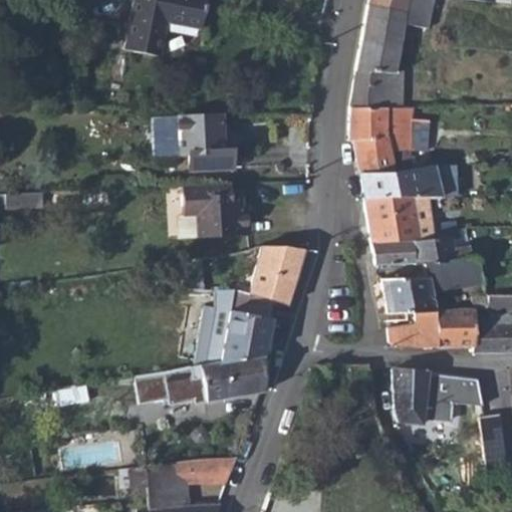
[(134,0),(124,53),(158,59),(165,26),(199,33),(206,0),(134,0)]
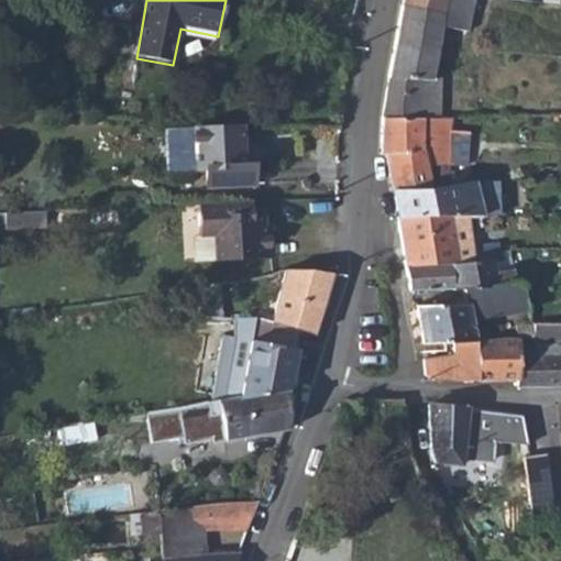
[(405,9),(392,76),(435,78),(443,26),(468,32),(473,6),(479,7),(480,0),(448,0),(446,17),(405,9)]
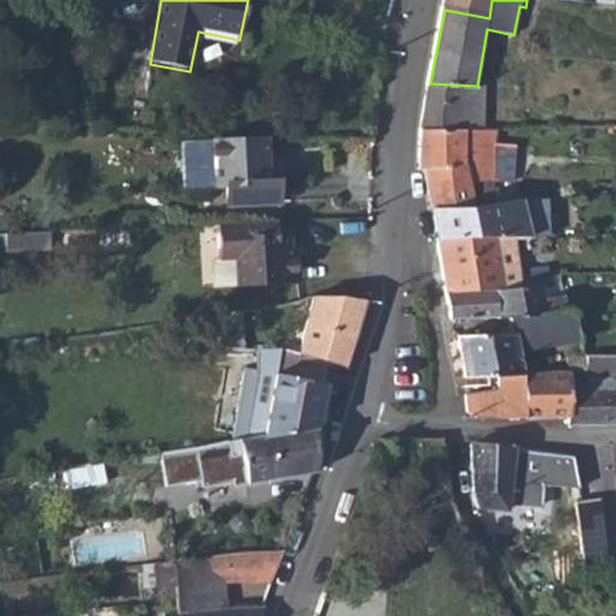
[(446,0),(445,10),(489,18),(492,0),(446,0)]
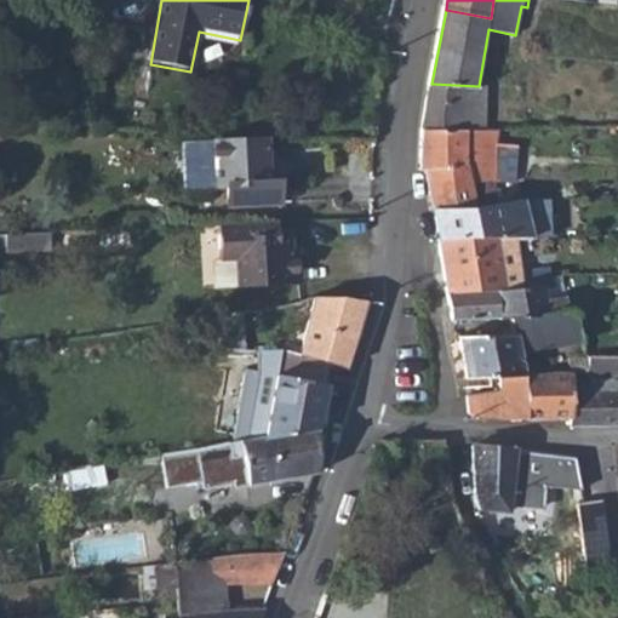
[(431,84),(424,129),(488,131),(487,86),(479,86),(431,84)]
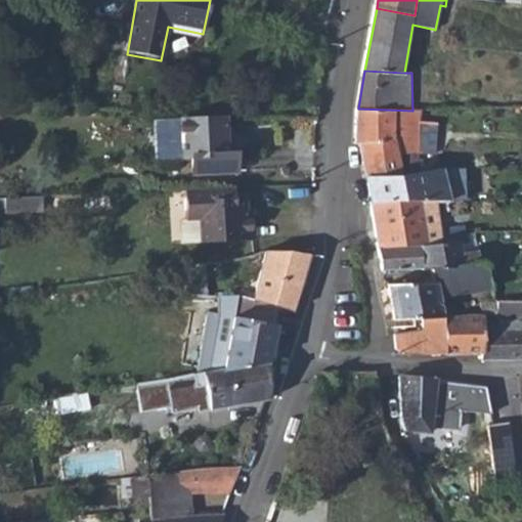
[(358,109),(356,143),(361,143),(363,178),(427,170),(427,165),(420,165),(422,111),(412,111),(358,109)]
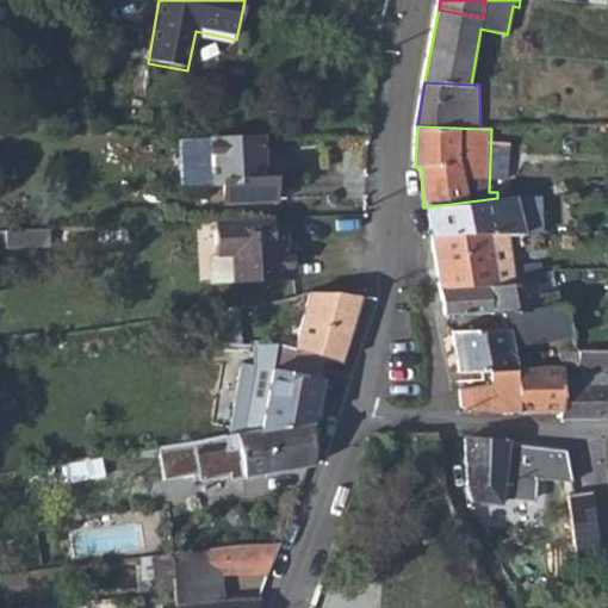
[(264,141),(213,144),(216,184),(225,184),(227,205),(275,202),(274,180),(266,181),(264,141)]
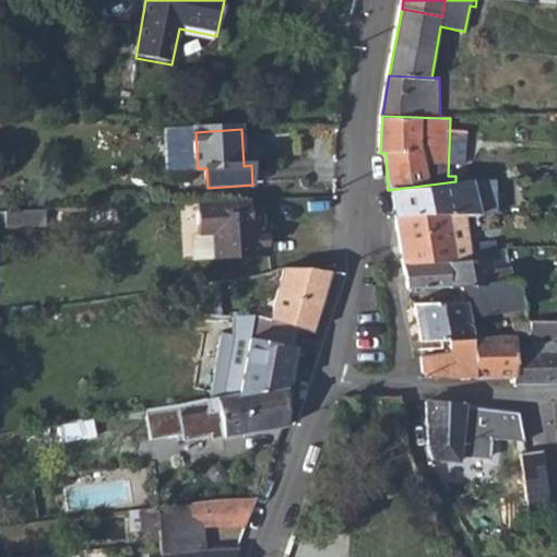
[(455,181),(388,190),(398,215),(480,213),(472,181),(455,181)]
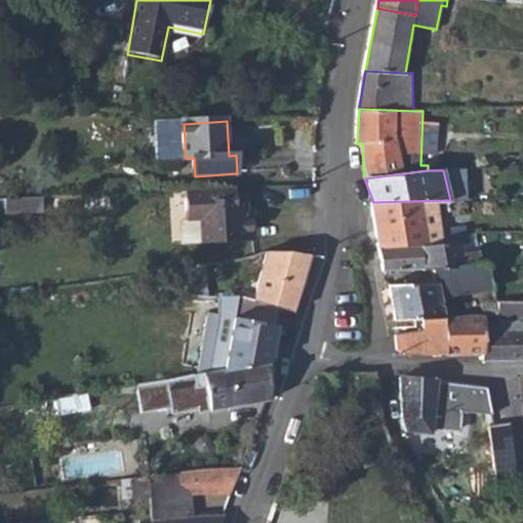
[(236,191),(188,193),(189,223),(200,223),(201,245),(252,243),(252,212),(248,212),(247,200),(236,201),(236,191)]
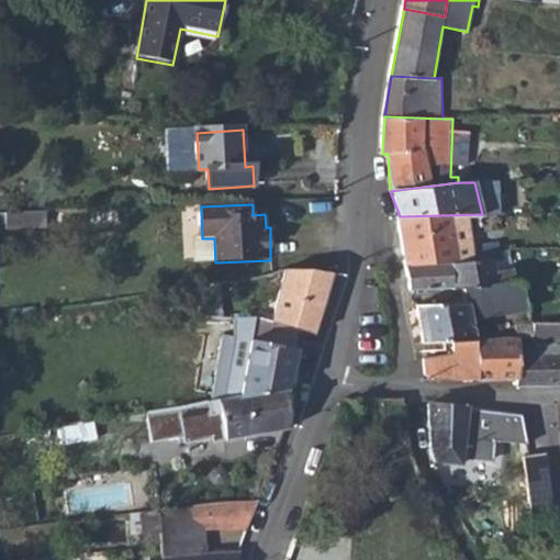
[(46,214),(6,215),(7,232),(26,231),(26,232),(47,231),(46,214)]
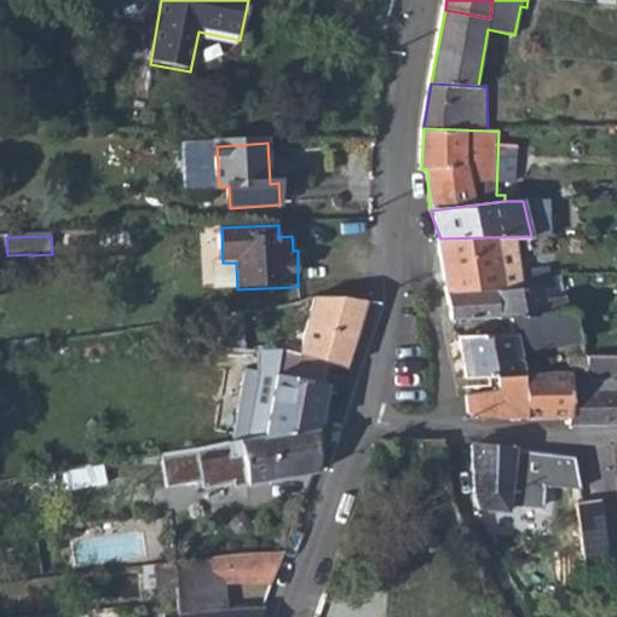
[(531,236),(440,238),(449,275),(492,270),(495,289),(542,286),(532,240),(531,236)]
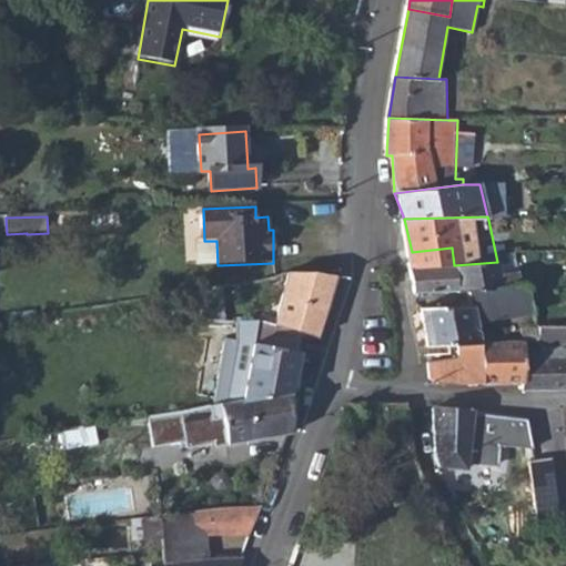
[(216,241),(204,241),(195,242),(195,265),(218,265),(216,241)]
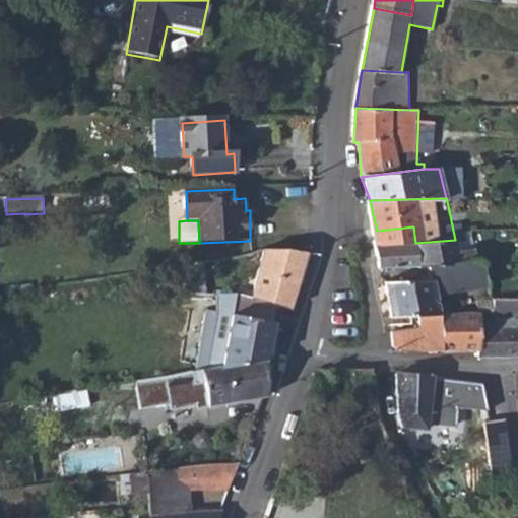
[(415,243),(377,246),(382,268),(429,269),(479,265),(476,250),(458,252),(455,240),(415,243)]
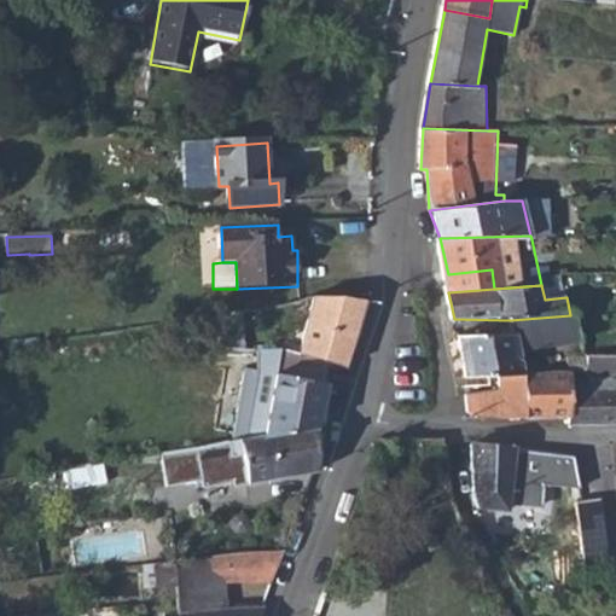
[(582,294),(567,297),(570,315),(576,314),(586,314),(582,294)]
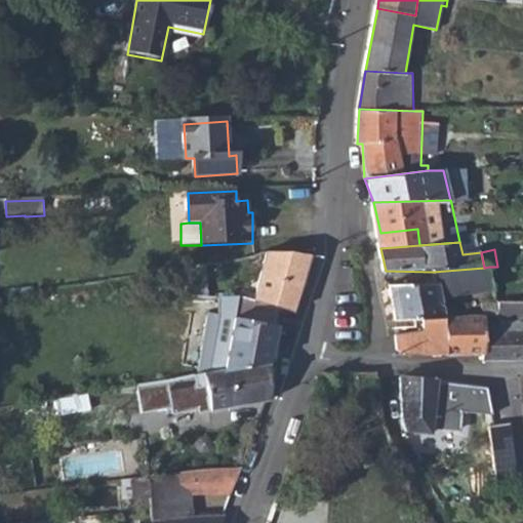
[(260,273),(253,303),(278,310),(286,313),(292,315),(312,257),(265,254),(249,258),(248,268),(260,273)]
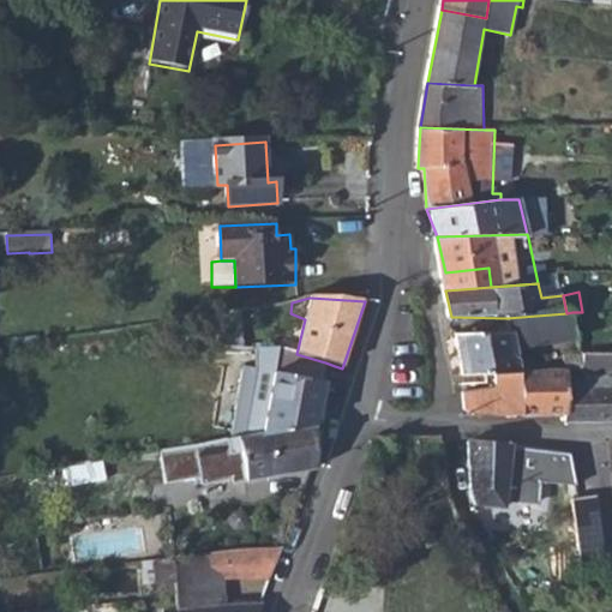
[(567,313),(507,318),(509,333),(513,348),(577,341),(573,312),(567,313)]
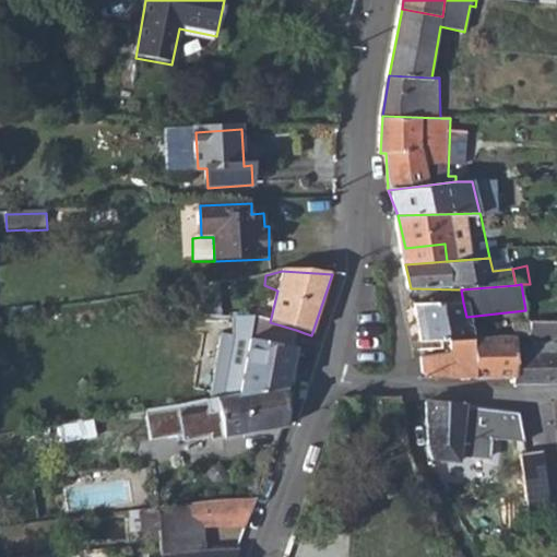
[(463,303),(416,305),(424,341),(453,340),(471,340),(466,317),(463,303)]
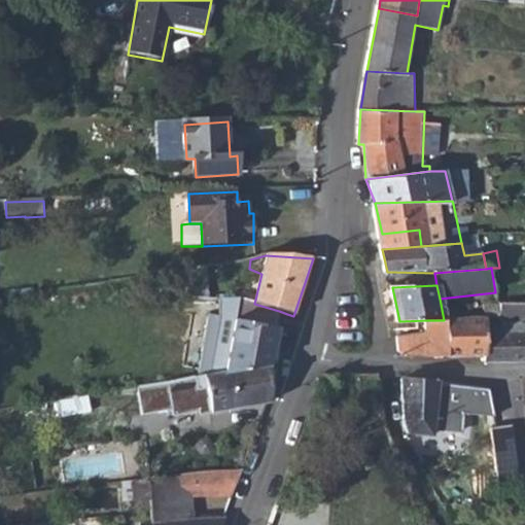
[(202,369),(203,377),(270,363),(279,311),(254,304),(240,299),(226,360),(211,357),(208,369),(202,369)]
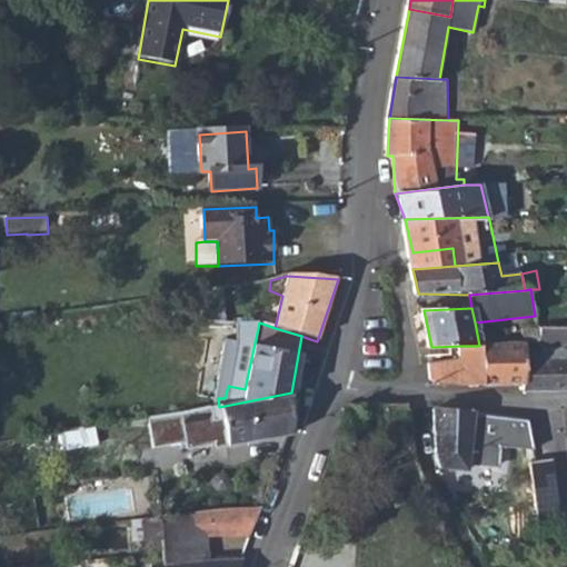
[(461,358),(430,364),(431,384),(486,385),(526,384),(524,348),(524,345),(479,346),(461,346),(461,358)]
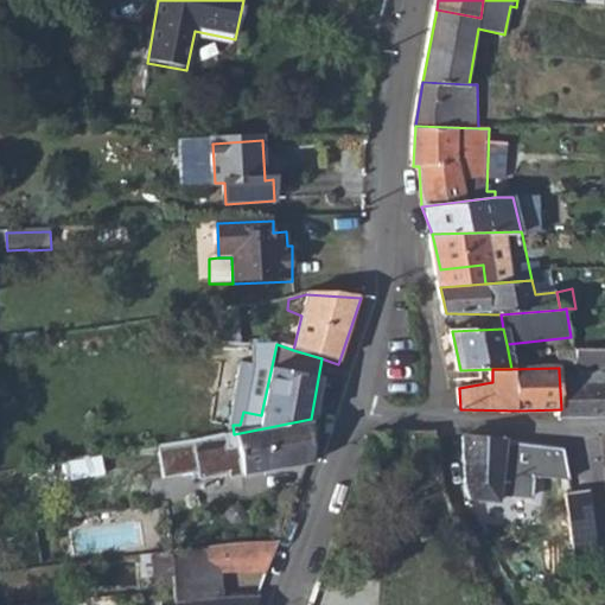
[(604,371),(559,371),(561,409),(562,415),(604,416),(604,371)]
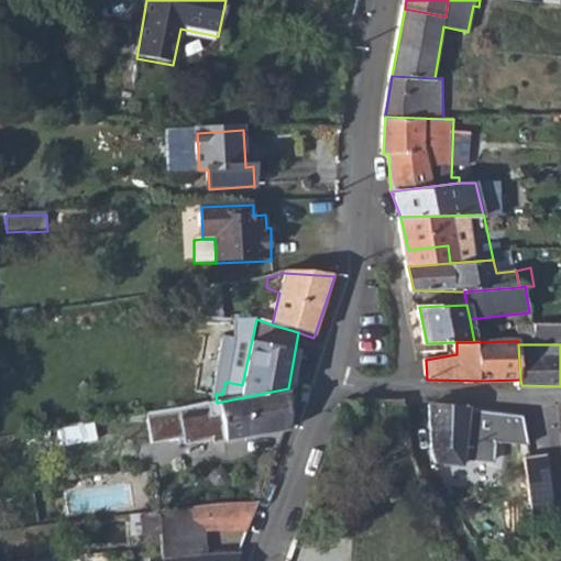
[(217,403),(147,415),(151,442),(180,439),(184,432),(213,417),(223,416),(226,443),(288,431),(288,388),(217,403)]
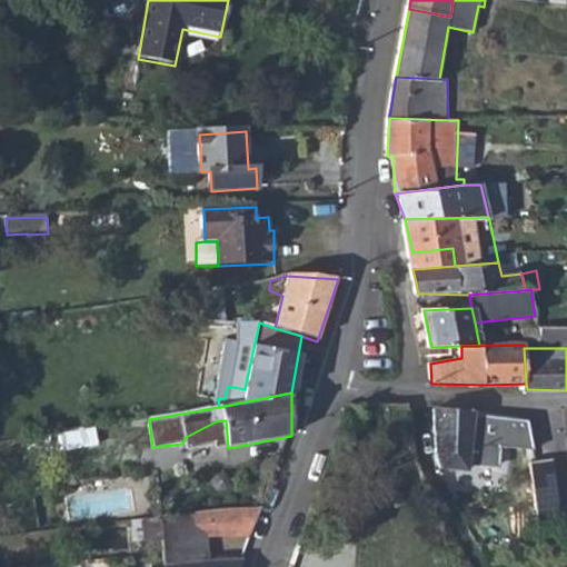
[(437,453),(440,466),(468,468),(473,444),(537,449),(531,419),(436,409),(437,453)]
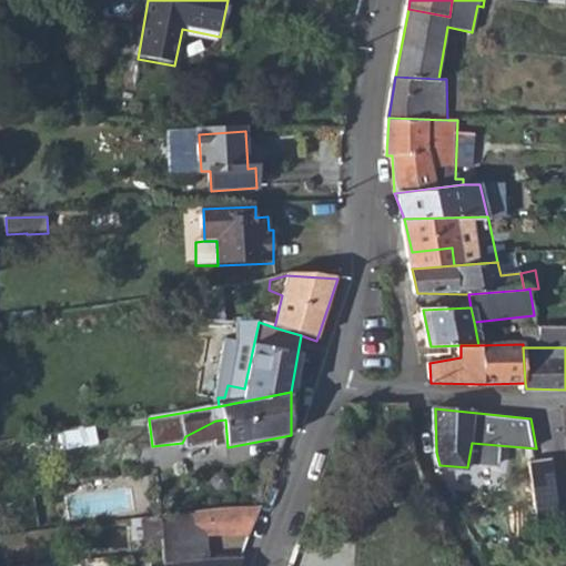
[(554,458),(538,460),(535,460),(539,492),(535,492),(537,515),(541,517),(561,515),(554,458)]
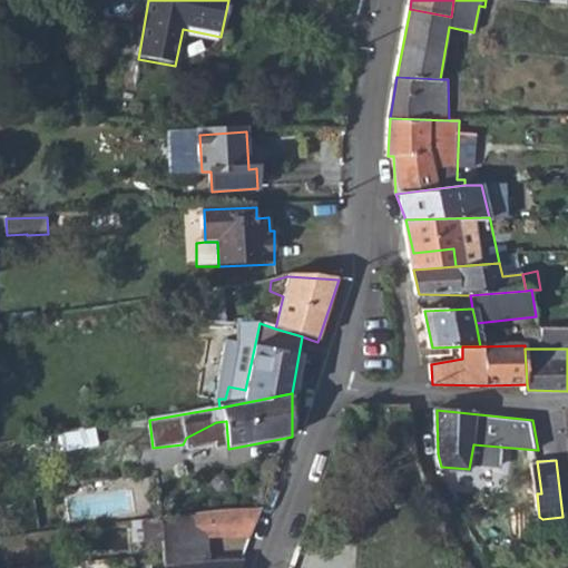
[(263,507),(193,516),(195,538),(209,538),(252,536),(263,507)]
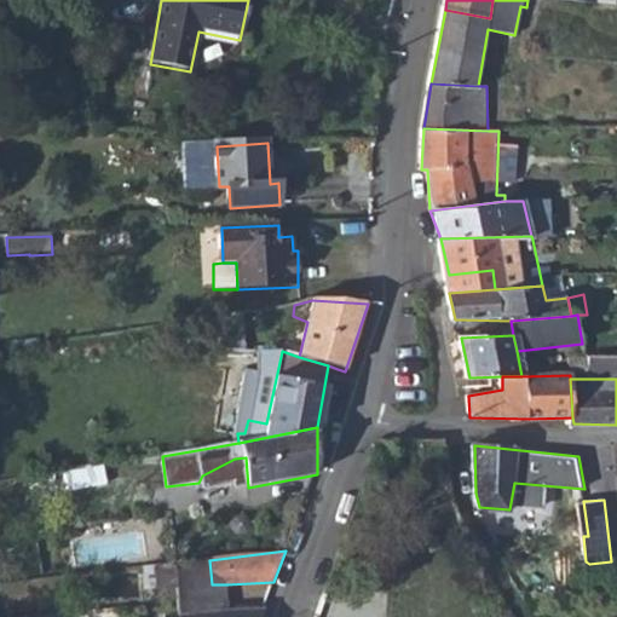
[(209,560),(176,565),(178,616),(189,616),(230,611),(228,584),(212,584),(209,560)]
